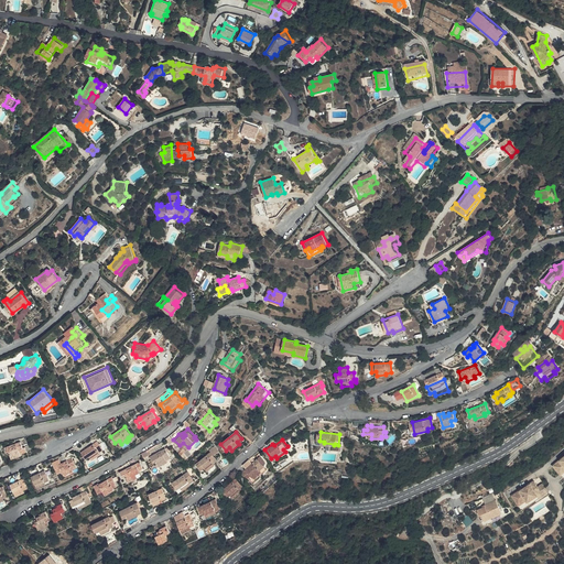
[(93,458),(94,458),(99,454),(104,452),(97,441),(83,451),(87,457),(90,455),(93,458)]
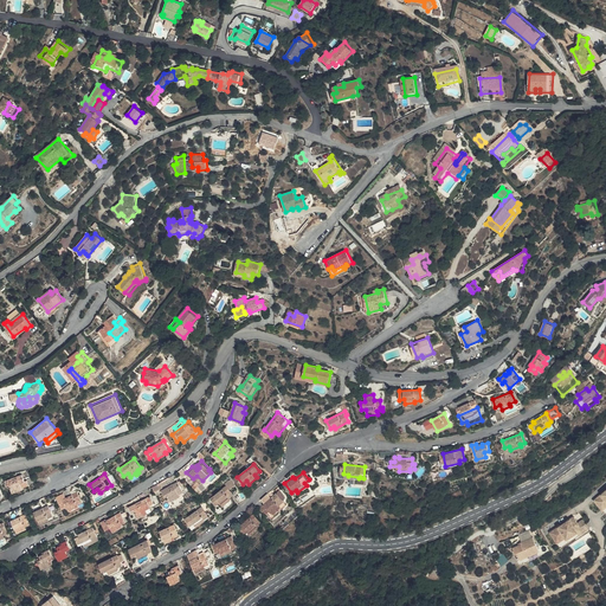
[(26,485),(24,479),(17,481),(17,483),(12,485),(12,483),(6,484),(8,489),(12,489),(14,496),(24,494),(24,491),(30,489),(28,484),(26,485)]
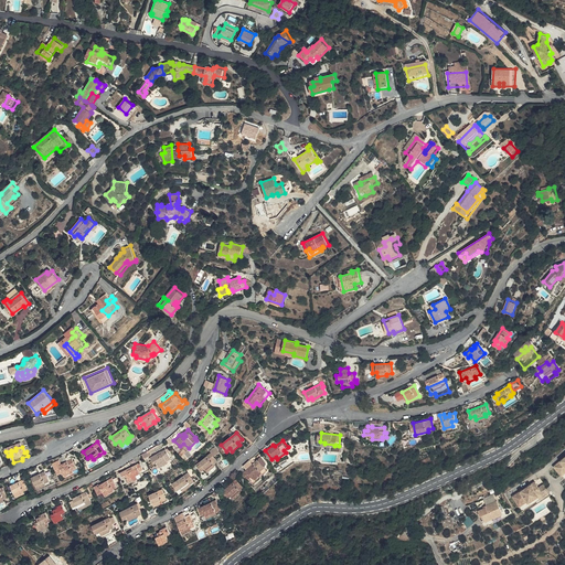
[(152,457),(155,460),(158,459),(161,466),(169,461),(167,457),(171,455),(168,449),(152,457)]
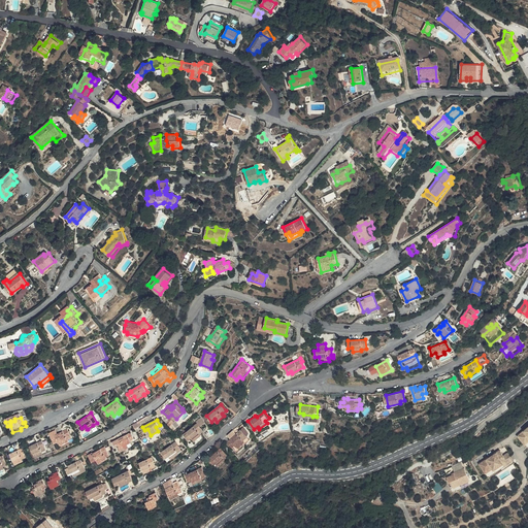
[(205,430),(200,423),(189,431),(190,433),(187,435),(190,439),(194,436),(196,439),(202,435),(201,433),(205,430)]
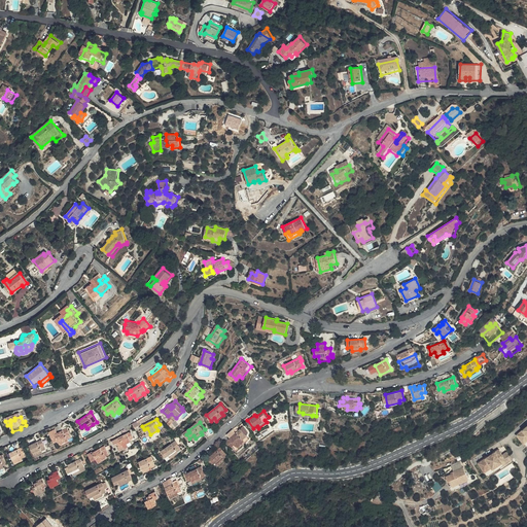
[(61,444),(69,441),(73,438),(68,427),(58,432),(57,429),(49,432),(53,437),(53,436),(55,442),(59,441),(61,444)]
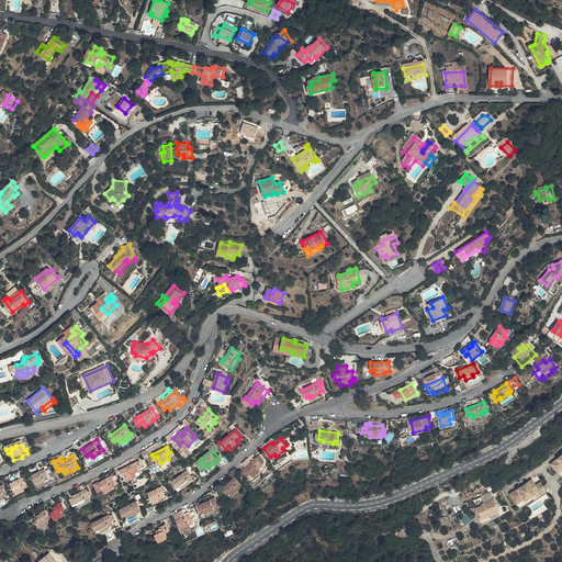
[(250,457),(244,462),(247,467),(243,470),(249,476),(253,473),(255,476),(262,470),(261,468),(265,465),(258,458),(254,461),(250,457)]
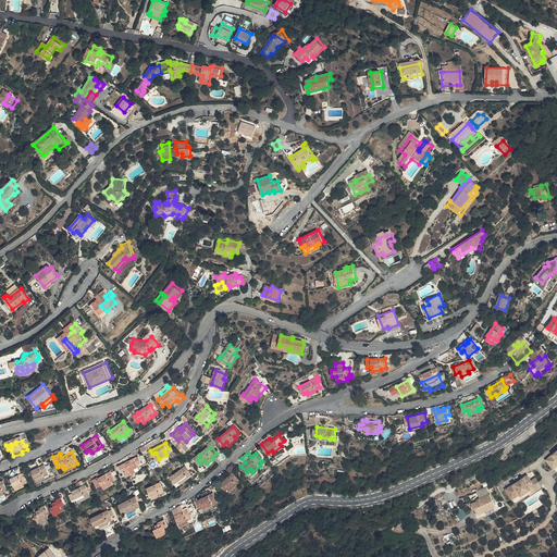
[(120,465),(122,470),(125,469),(128,475),(140,469),(138,463),(141,461),(138,456),(131,460),(132,462),(126,465),(125,462),(120,465)]
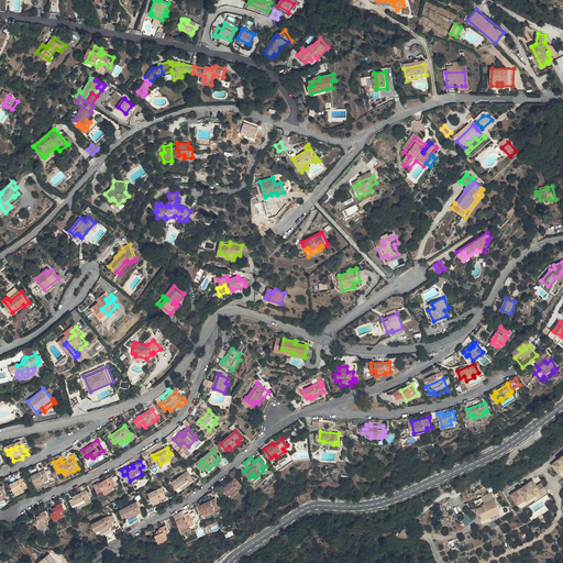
[(32,475),(37,486),(45,483),(50,481),(44,470),(32,475)]
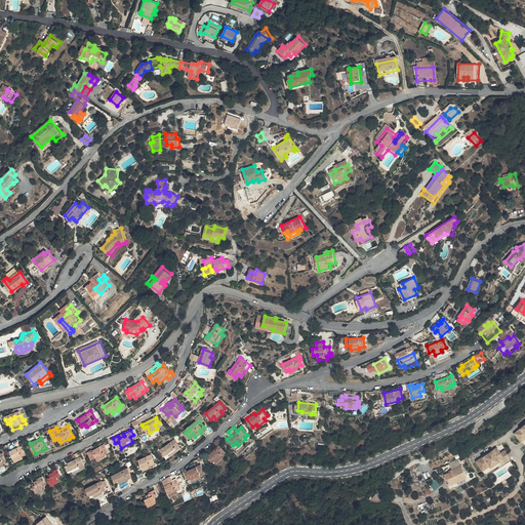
[(176,439),(162,449),(168,457),(183,448),(176,439)]
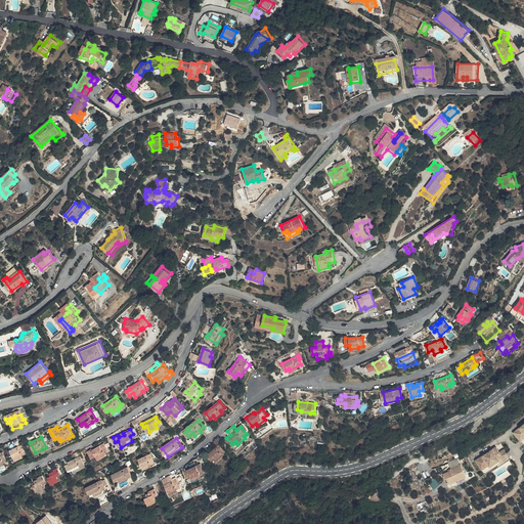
[(88,450),(92,457),(95,456),(97,461),(105,456),(104,453),(108,451),(104,443),(92,449),(92,448),(88,450)]
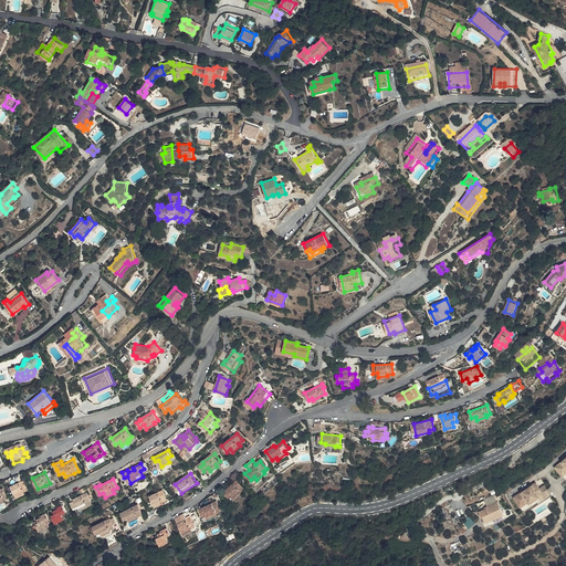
[(11,486),(17,498),(25,494),(24,491),(29,490),(24,480),(11,486)]
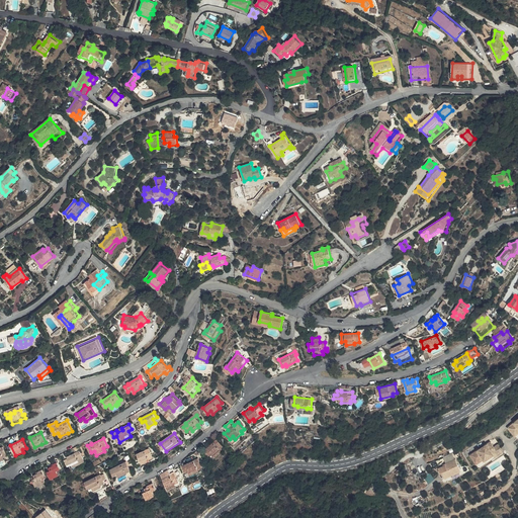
[(208,452),(214,458),(218,456),(219,457),(225,451),(224,450),(227,447),(221,440),(208,452)]
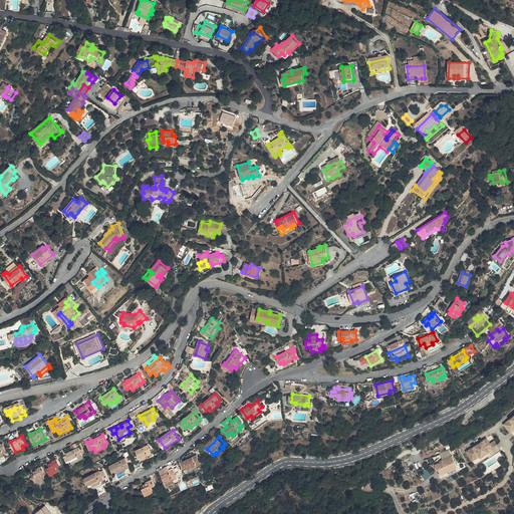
[(479,444),(469,451),(475,460),(482,455),(483,456),(492,450),(491,449),(495,446),(492,442),(489,438),(482,442),(482,443),(483,444),(481,446),(480,444),(479,444)]
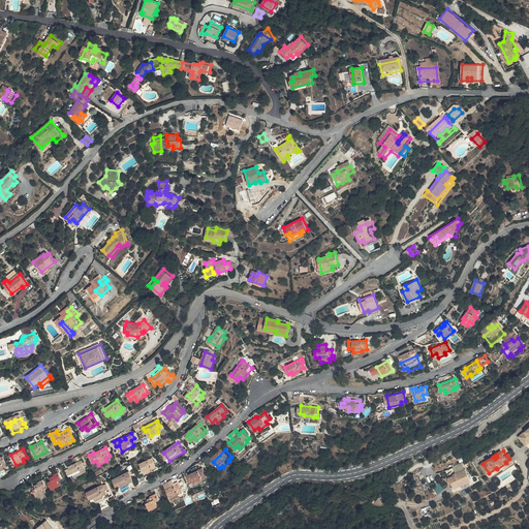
[(511,452),(506,455),(509,459),(505,462),(506,463),(508,466),(517,461),(511,452)]
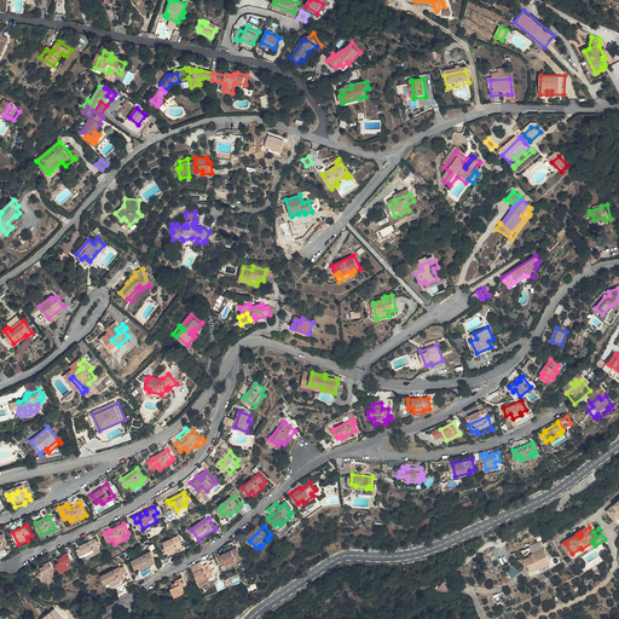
[(0,538),(0,550),(9,548),(13,545),(9,534),(0,538)]
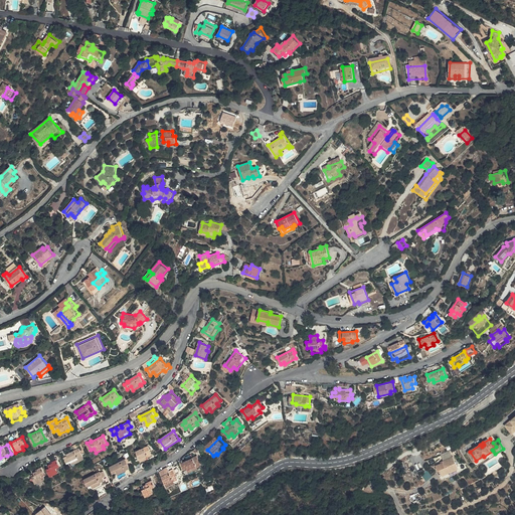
[(138,451),(142,461),(154,456),(150,446),(138,451)]
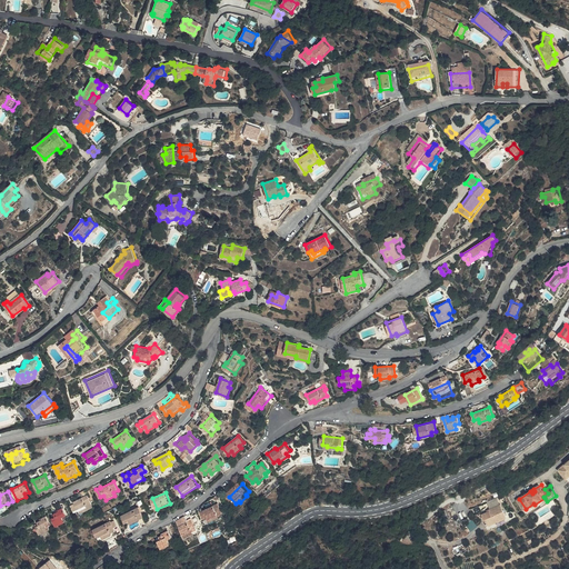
[(75,501),(76,503),(71,505),(75,510),(78,509),(80,512),(92,507),(88,496),(75,501)]
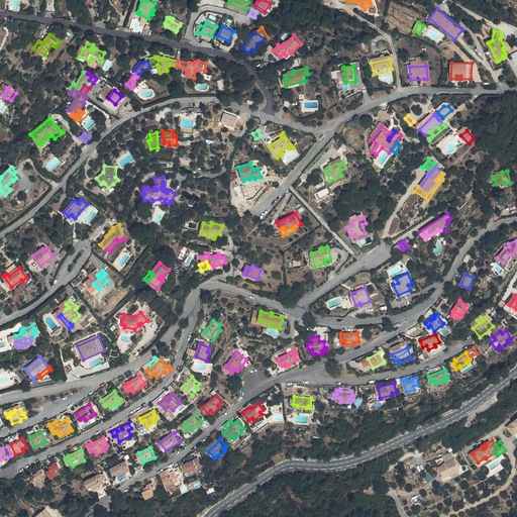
[(443,471),(445,477),(462,469),(456,456),(446,461),(446,462),(439,467),(441,472),(443,471)]
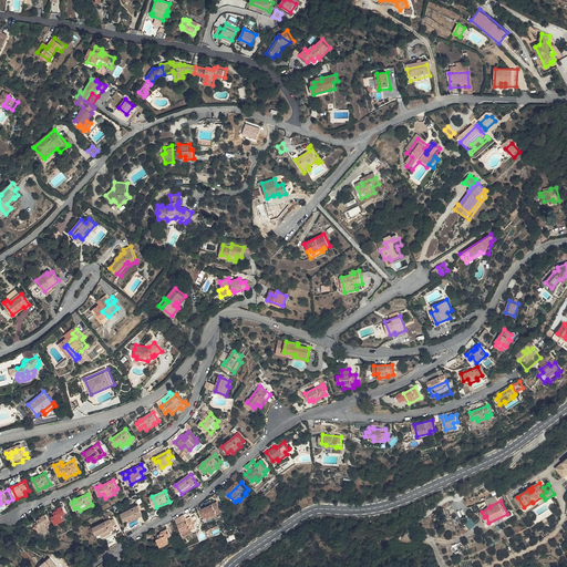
[(209,509),(202,514),(205,521),(212,517),(215,522),(223,517),(222,515),(227,513),(222,504),(209,509)]
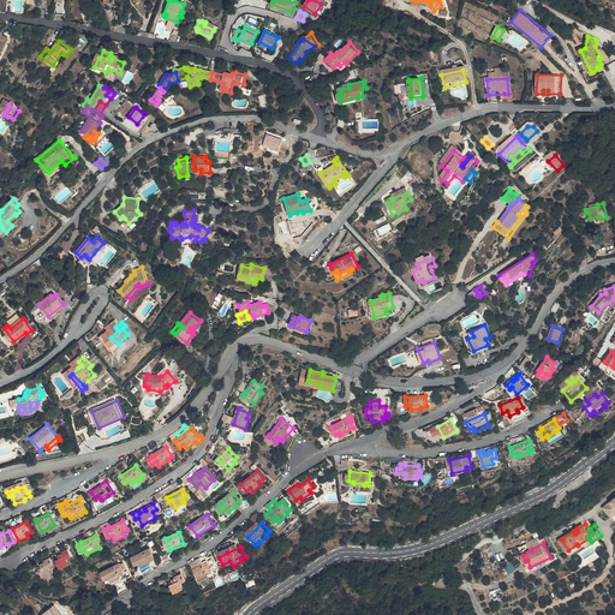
[(58,555),(60,559),(57,560),(60,567),(72,562),(70,559),(72,557),(69,548),(64,550),(64,553),(58,555)]
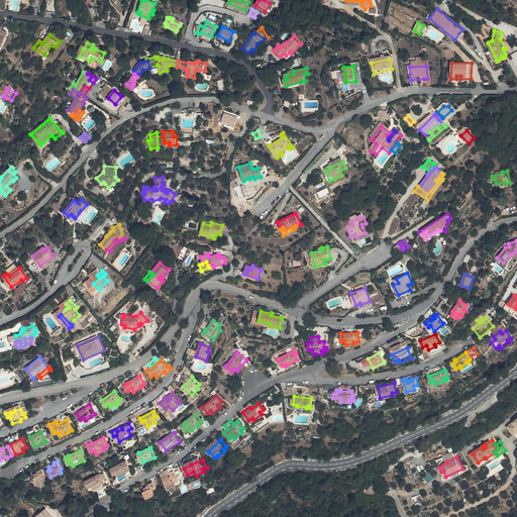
[(131,470),(126,460),(110,468),(114,475),(117,473),(119,476),(131,470)]
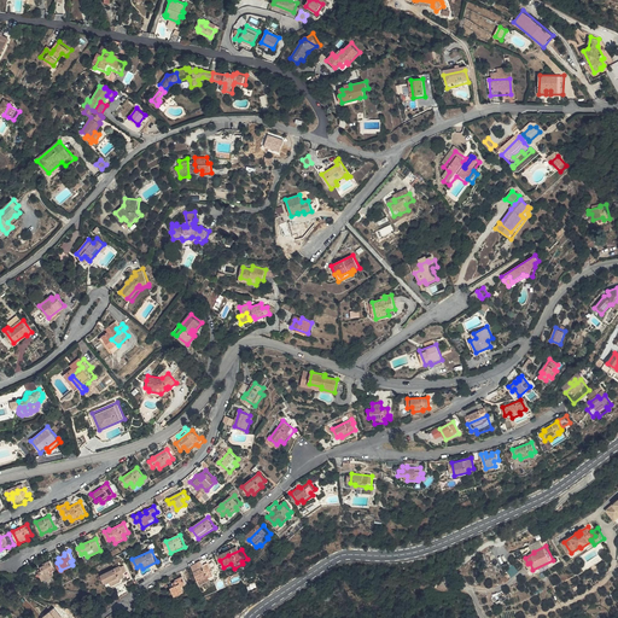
[(157,561),(161,569),(167,566),(163,559),(157,561)]
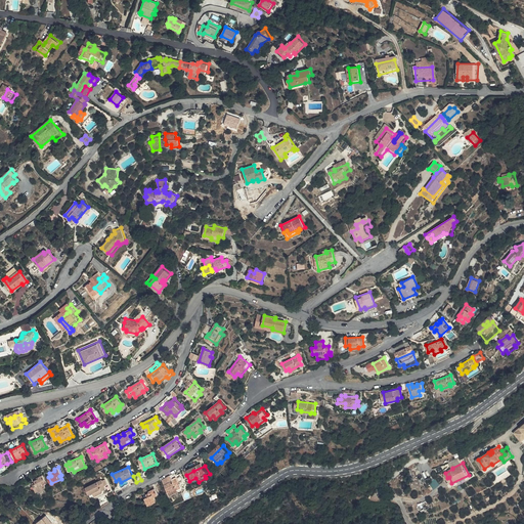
[(44,475),(39,477),(40,479),(35,481),(36,484),(34,485),(37,491),(46,487),(45,484),(47,483),(44,475)]
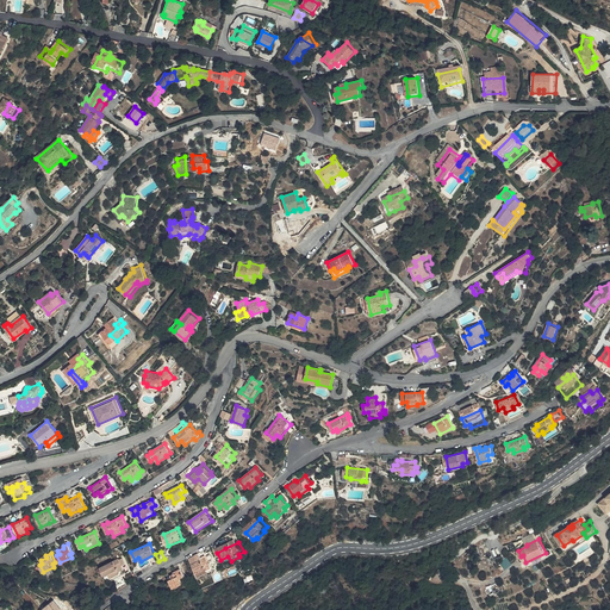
[(203,559),(199,553),(190,558),(198,577),(209,572),(207,568),(211,567),(206,558),(203,559)]
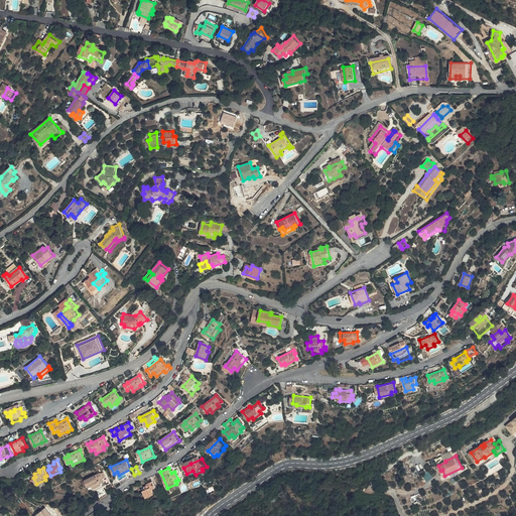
[(428,481),(433,476),(428,472),(423,477),(428,481)]
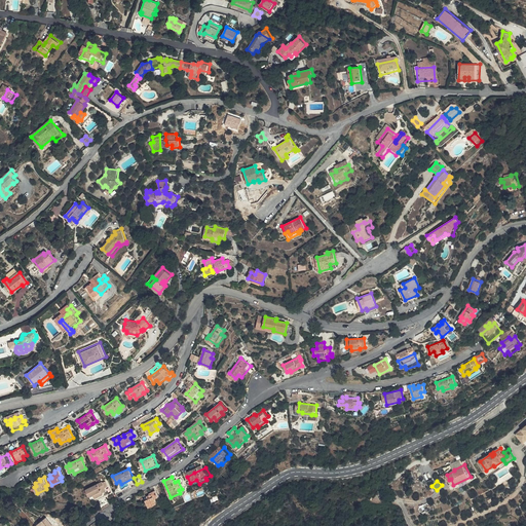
[(85,490),(88,496),(92,494),(94,498),(102,494),(102,492),(105,490),(104,488),(106,487),(104,482),(85,490)]
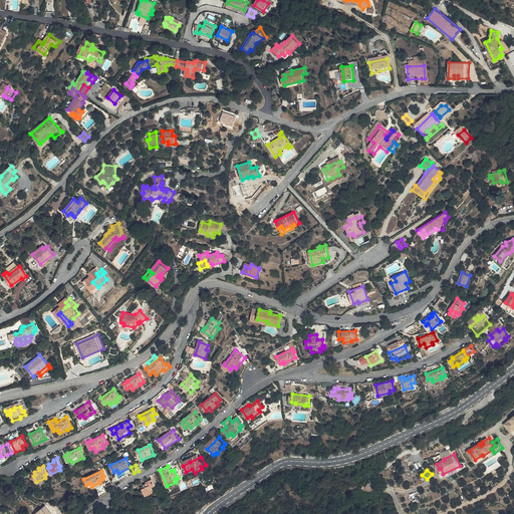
[(154,479),(150,481),(151,482),(146,484),(147,486),(144,488),(147,495),(155,491),(153,487),(156,485),(154,479)]
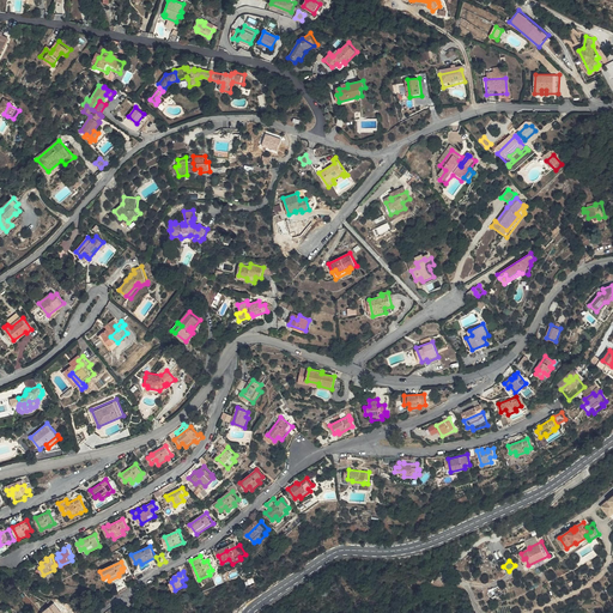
[(115,583),(116,592),(128,586),(123,580),(115,583)]
